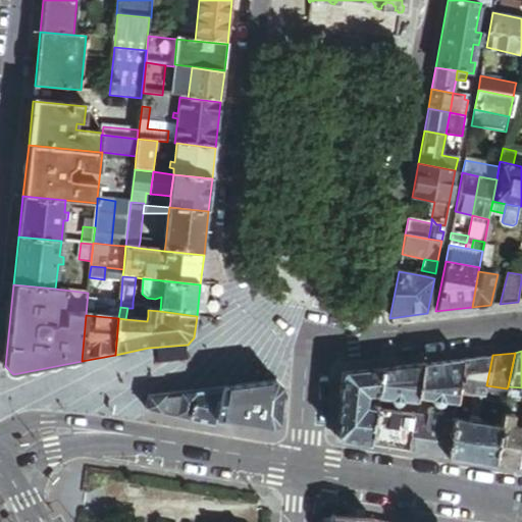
[(486,385),(492,355),(462,359),(456,392),(473,395),(475,384),(486,386),(486,385)]
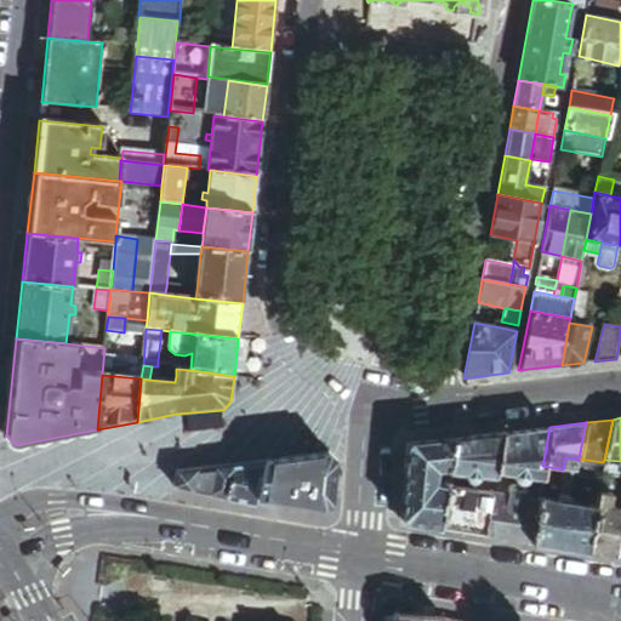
[(542,466),(550,427),(503,432),(496,469),(513,473),(512,474),(513,477),(517,479),(520,479),(524,476),(524,474),(541,478),(541,476),(542,472),(542,466)]
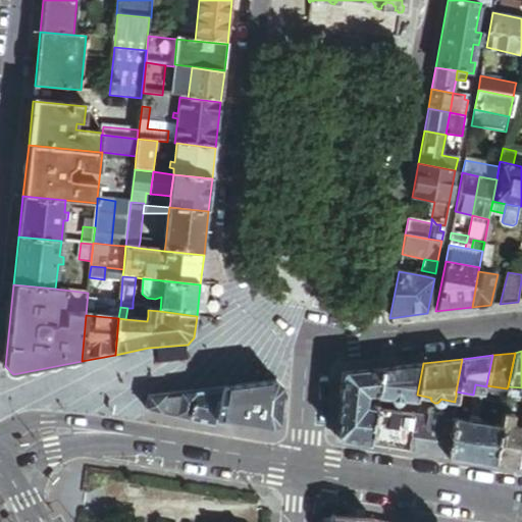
[(417,395),(423,363),(380,367),(376,396),(381,397),(390,398),(390,400),(393,403),(394,404),(396,405),(398,404),(401,403),(403,399),(416,401),(416,400),(417,395)]
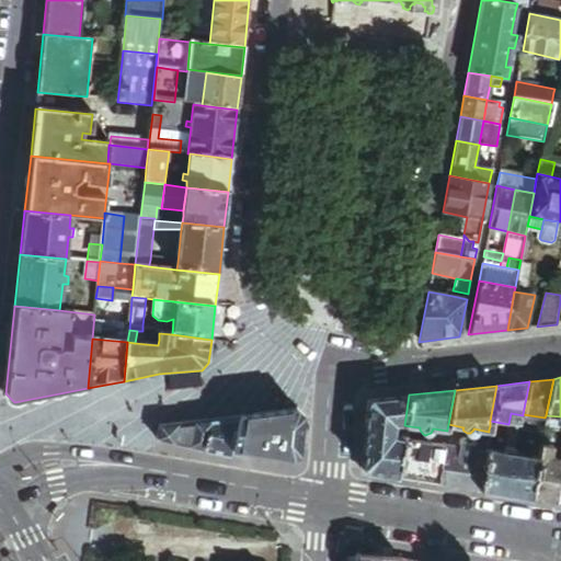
[(404,425),(409,395),(369,400),(367,401),(362,468),(364,470),(396,476),(402,437),(404,425)]
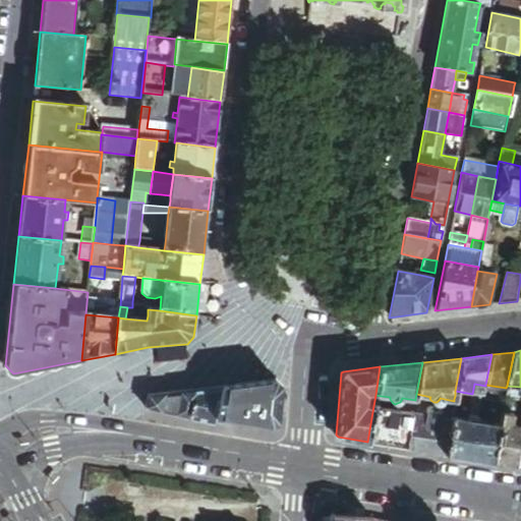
[(216,418),(216,419),(271,427),(277,421),(280,386),(275,382),(223,389),(216,418)]
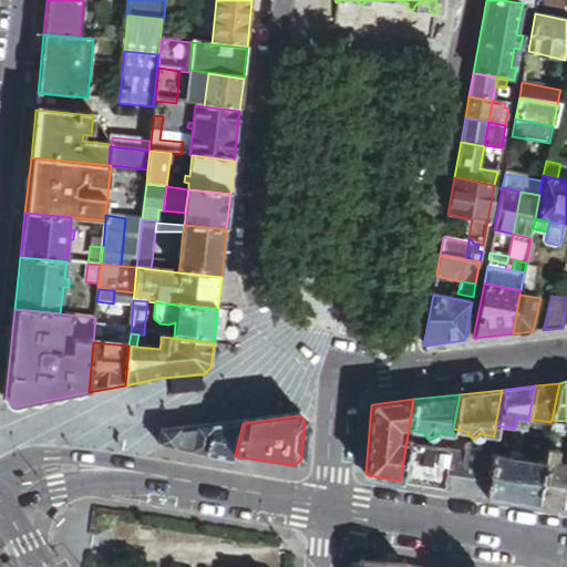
[(514,429),(526,431),(528,420),(516,418),(514,429)]
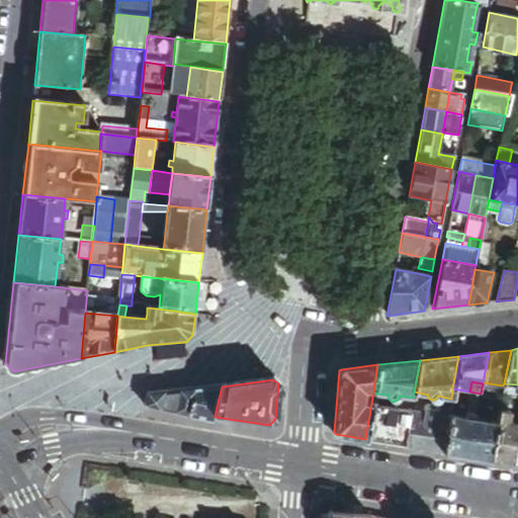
[(501,398),(502,394),(503,385),(483,382),(483,383),(481,394),(489,396),(501,398)]
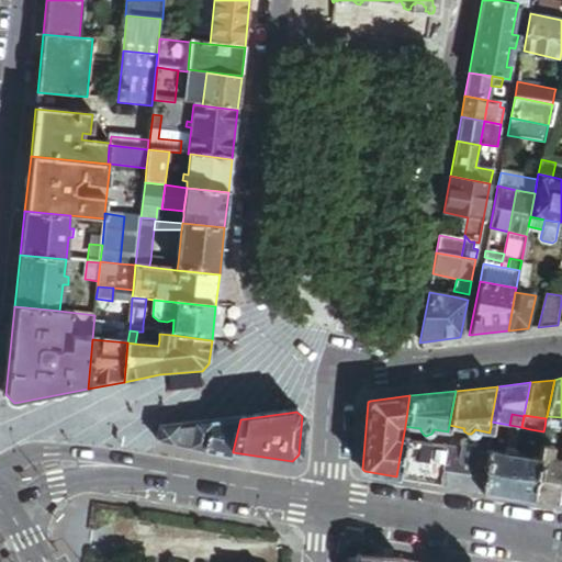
[(561,429),(561,417),(547,416),(546,418),(544,427),(555,428),(561,430),(561,429)]
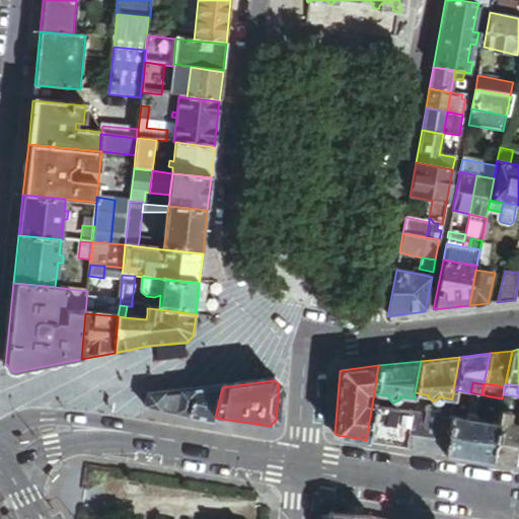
[(214,424),(215,418),(215,417),(222,387),(149,397),(147,409),(214,424)]
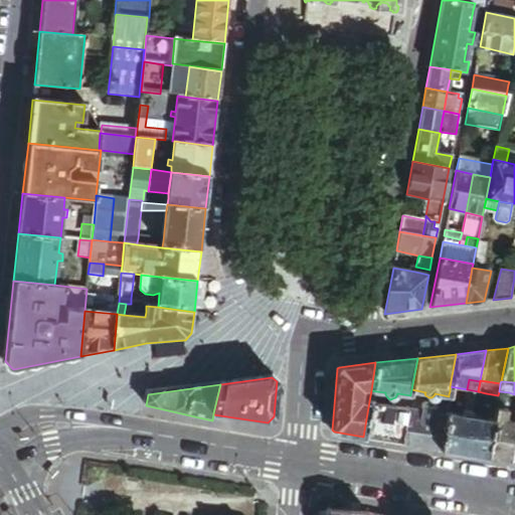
[(485,399),(486,393),(478,391),(467,389),(450,386),(450,391),(468,394),(468,396),(485,399)]
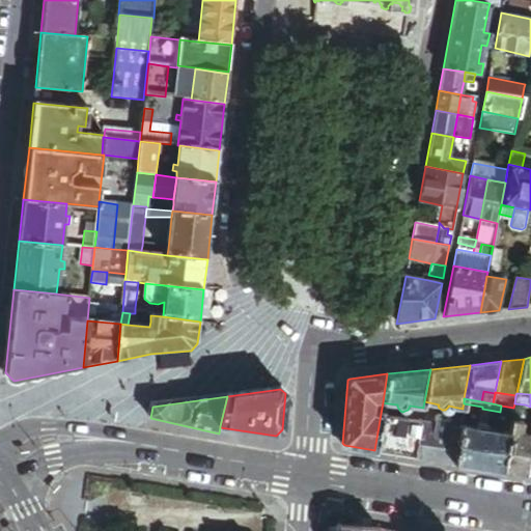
[(523,421),(525,404),(514,403),(513,408),(511,419),(523,421)]
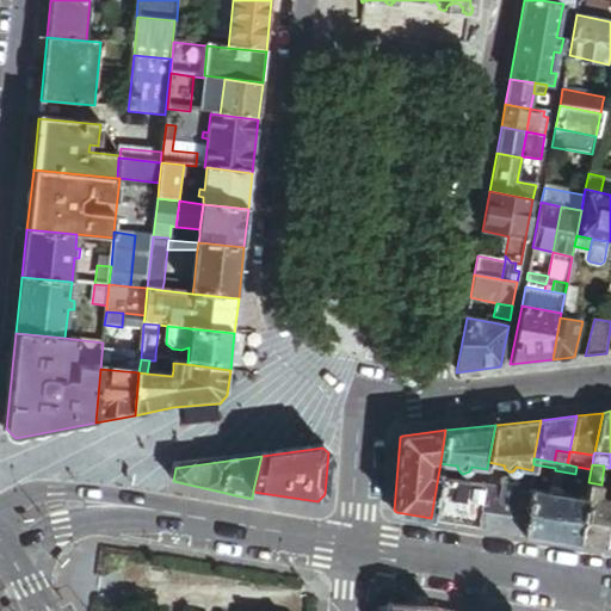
[(483,482),(487,469),(471,467),(469,471),(473,475),(473,482),(483,483),(483,482)]
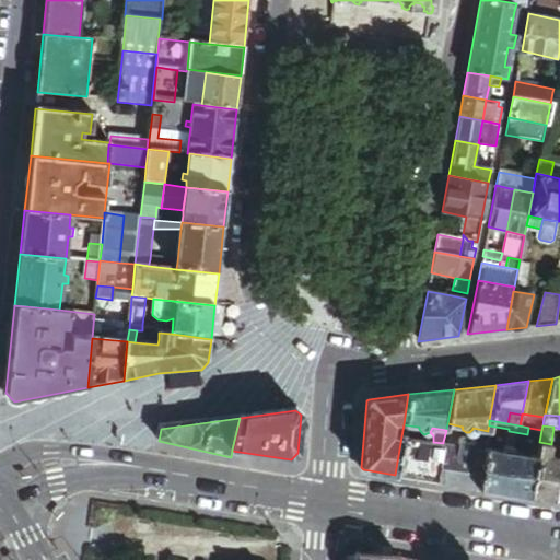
[(539,442),(541,430),(528,428),(527,434),(527,438),(532,444),(529,454),(537,455),(539,442)]
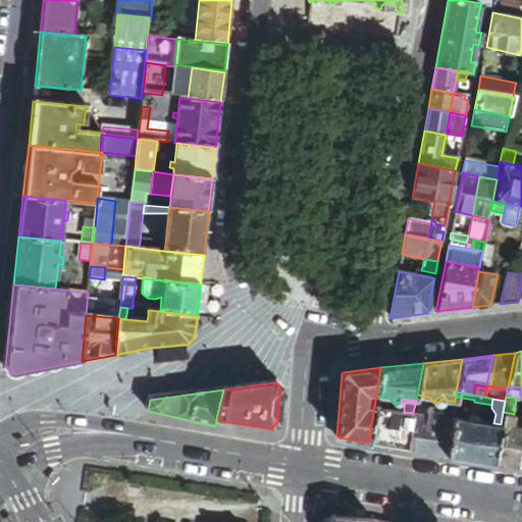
[(455,402),(453,415),(462,417),(464,402),(455,400),(455,402)]
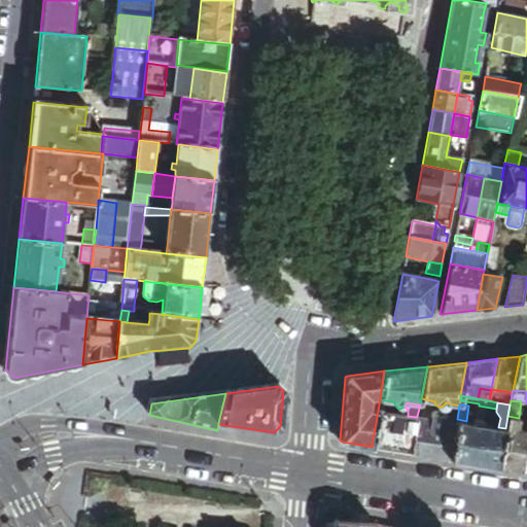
[(432,419),(442,420),(445,418),(445,415),(443,411),(434,410),(430,412),(430,417),(432,419)]
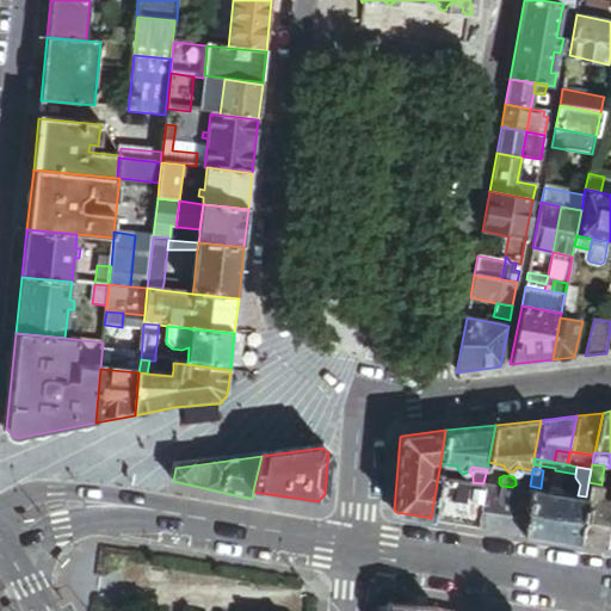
[(476,525),(483,483),(473,482),(445,477),(438,476),(431,518),(454,522),(476,525)]
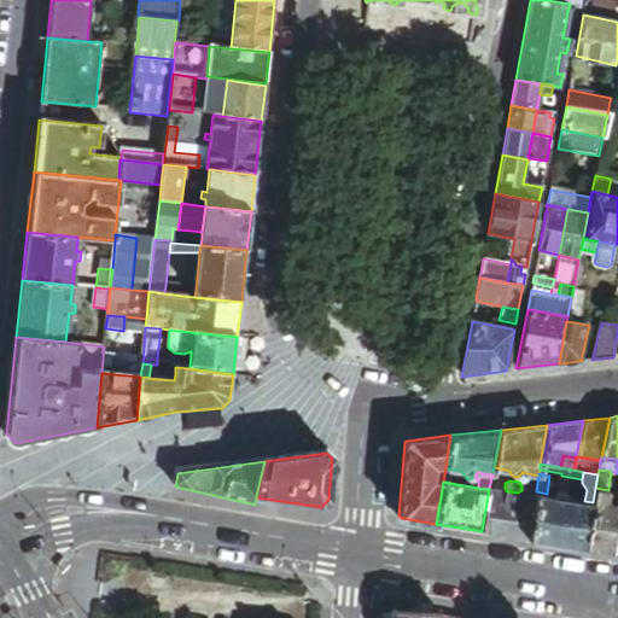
[(528,540),(535,495),(518,493),(507,491),(496,489),(489,488),(489,489),(482,531),(528,540)]
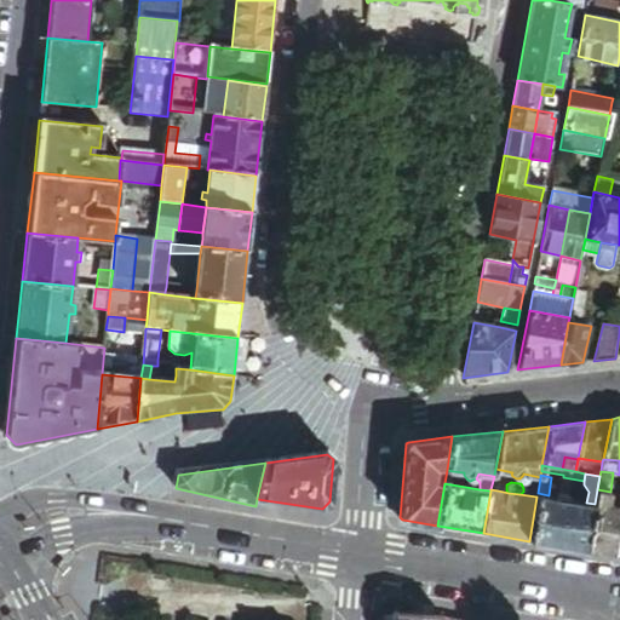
[(607,505),(610,492),(597,489),(595,504),(585,550),(612,555),(619,507),(607,505)]
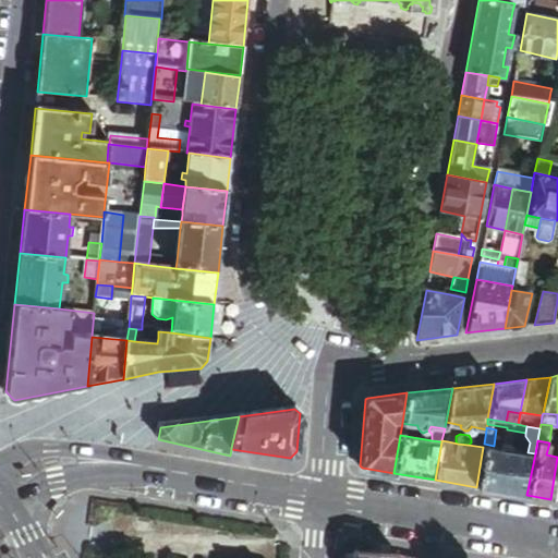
[(494,446),(484,444),(483,447),(476,487),(526,495),(535,453),(528,452),(512,449),(502,447),(494,446)]
